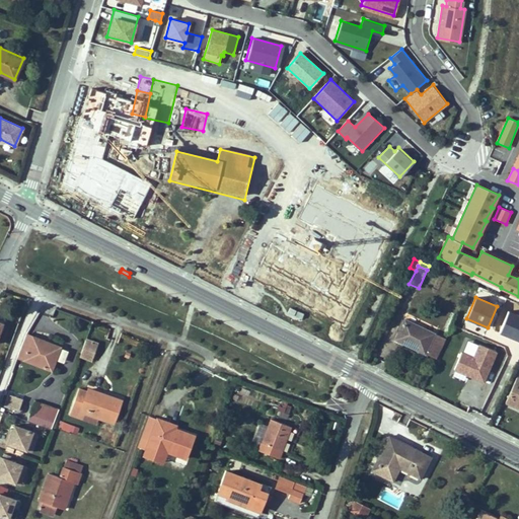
[(500,332),(518,340),(518,315),(508,311),(500,332)]
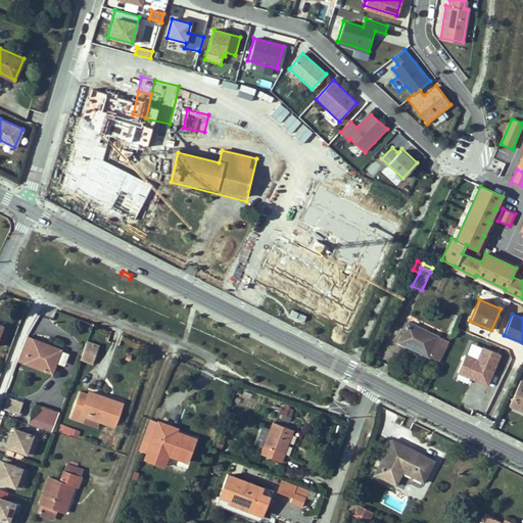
[(440,361),(449,342),(437,337),(438,336),(408,322),(401,335),(399,334),(395,342),(428,358),(429,355),(440,361)]
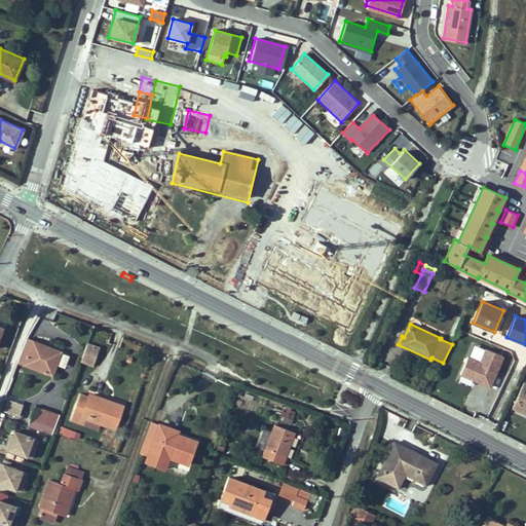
[(27,339),(17,362),(51,375),(55,365),(53,364),(54,361),(52,360),(55,350),(27,339)]
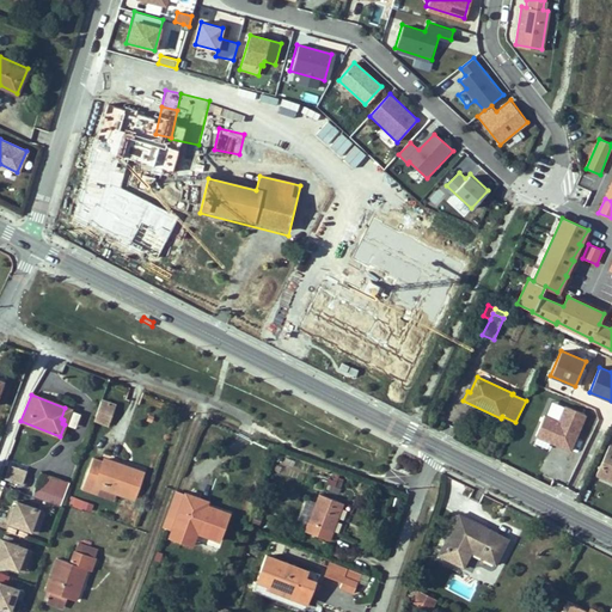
[(102,401),(95,420),(109,424),(115,405),(102,401)]
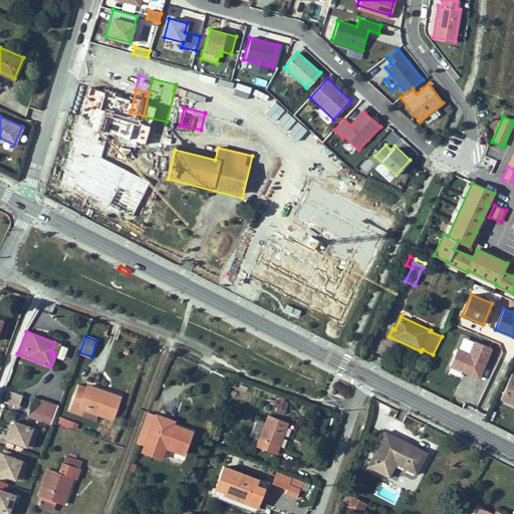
[(457,349),(450,365),(479,378),(492,348),(475,341),(469,354),(457,349)]
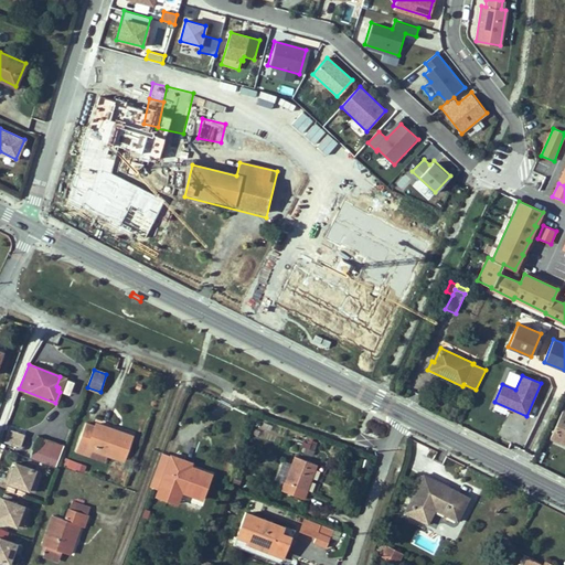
[(65,379),(60,376),(56,386),(59,387),(57,391),(60,392),(65,379)]
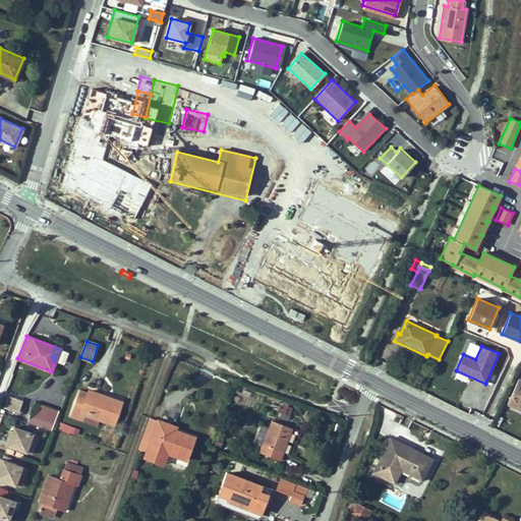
[(520,380),(519,379),(507,404),(520,409),(520,380)]
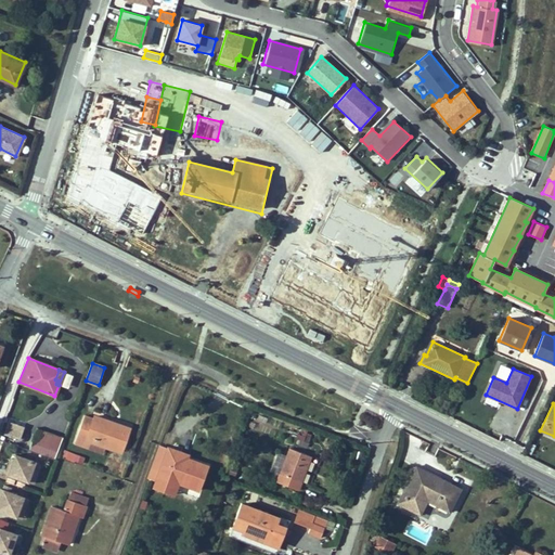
[(75,442),(90,448),(92,441),(106,447),(121,452),(130,428),(119,425),(118,427),(112,425),(113,423),(94,416),(93,418),(85,415),(75,442)]
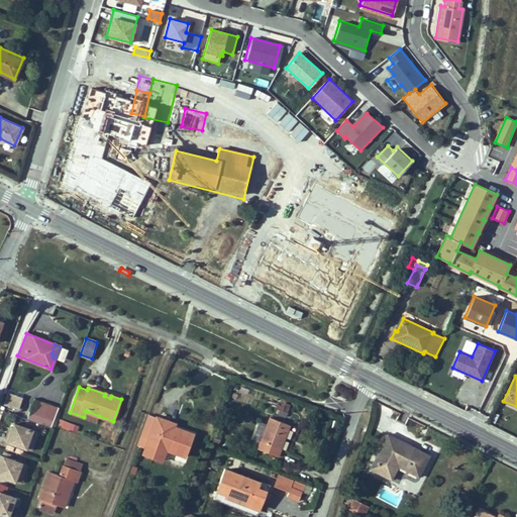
[(4,403),(19,408),(23,398),(8,393),(4,403)]
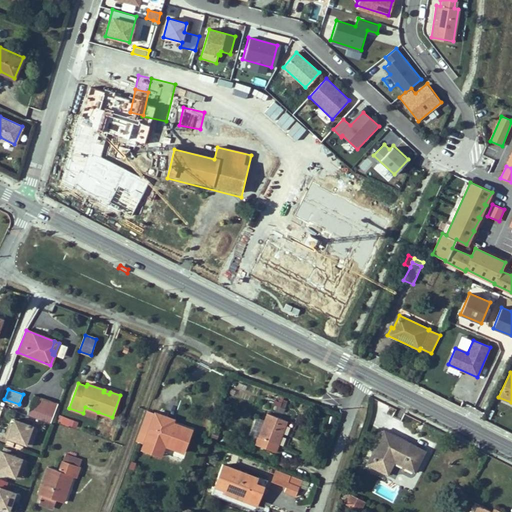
[(58,404),(34,395),(30,408),(53,416),(58,404)]
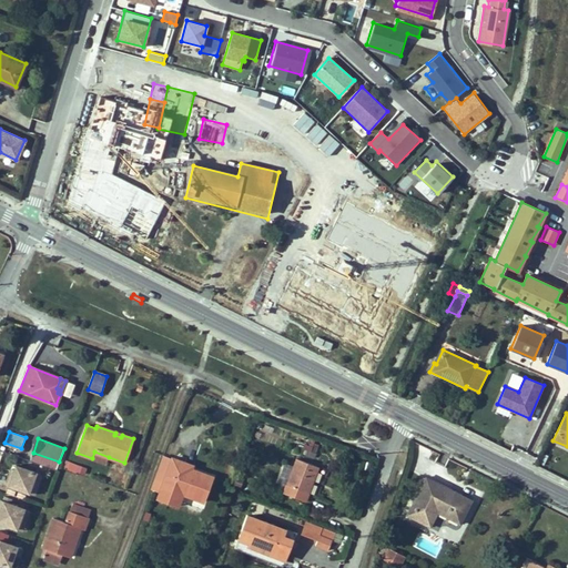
[(94,452),(92,458),(107,464),(109,457),(94,452)]
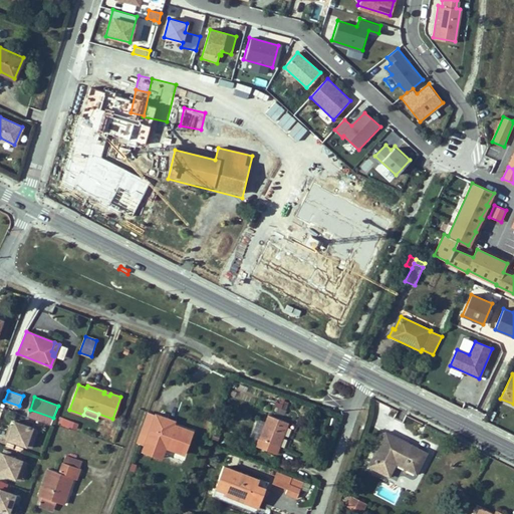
[(166,423),(168,420),(149,413),(138,443),(146,446),(155,449),(157,444),(165,446),(184,453),(192,432),(173,425),(166,423)]
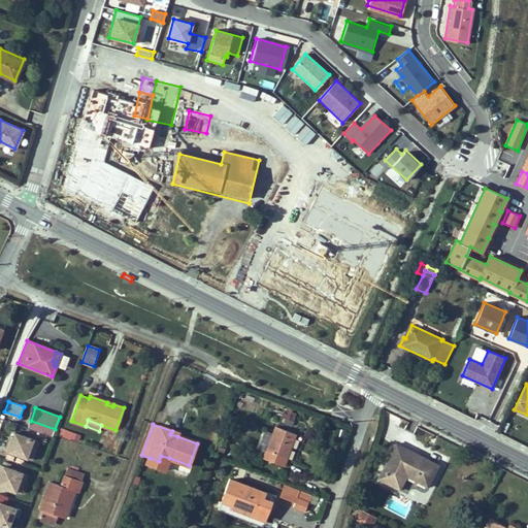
[(263,458),(284,466),(296,434),(275,426),(263,458)]
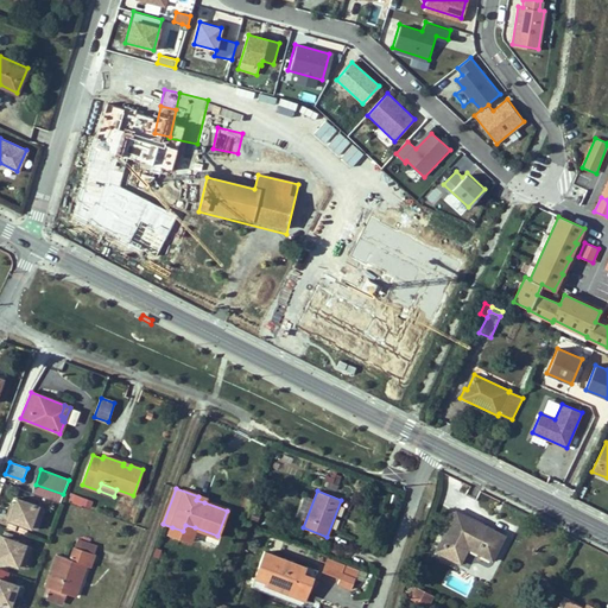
[(64,500),(81,506),(81,505),(83,498),(68,492),(64,500)]
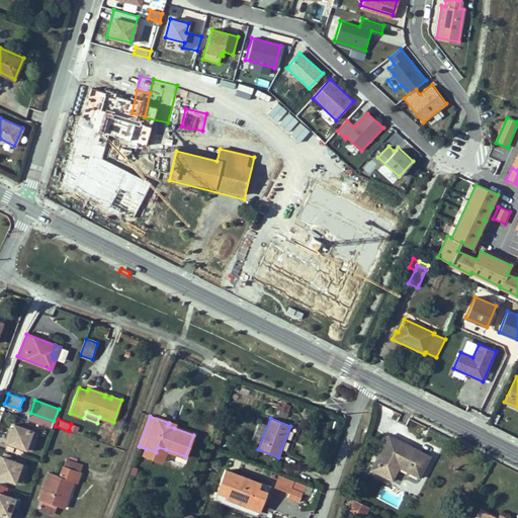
[(253,439),(261,442),(268,425),(260,422),(253,439)]
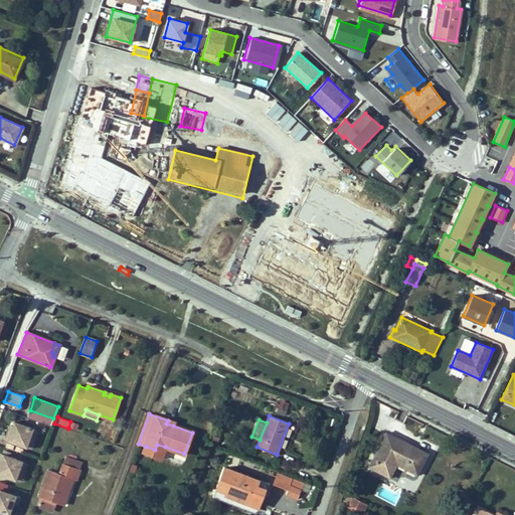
[(8,432),(5,440),(31,449),(34,440),(29,439),(33,428),(15,421),(13,426),(11,432),(8,432)]
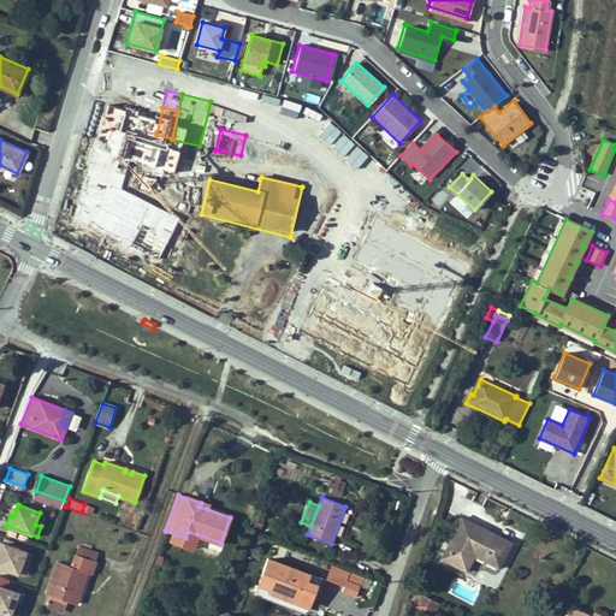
[(35,525),(41,526),(46,515),(40,513),(35,525)]
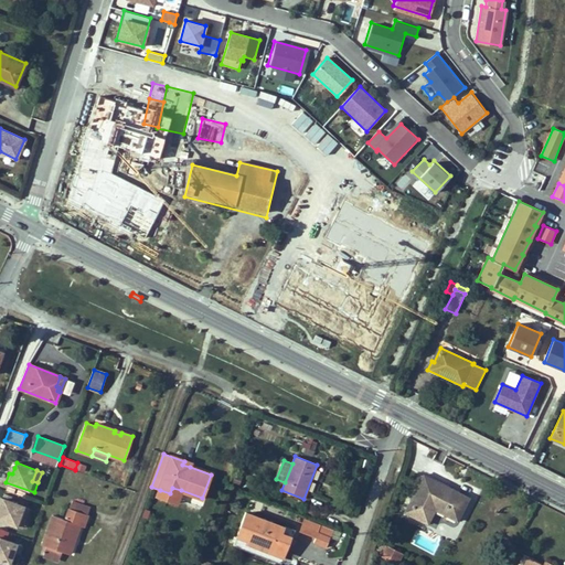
[(233,482),(240,484),(242,478),(235,476),(233,482)]
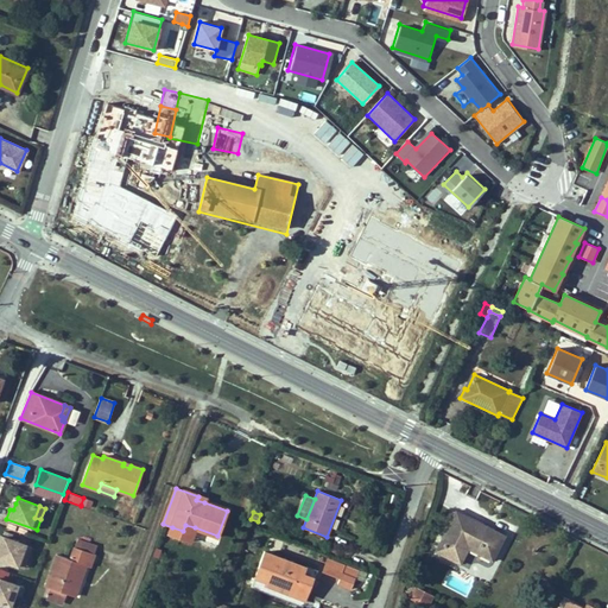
[(493,561),(505,536),(494,530),(492,533),(464,520),(466,518),(455,512),(435,551),(461,564),(468,549),(493,561)]
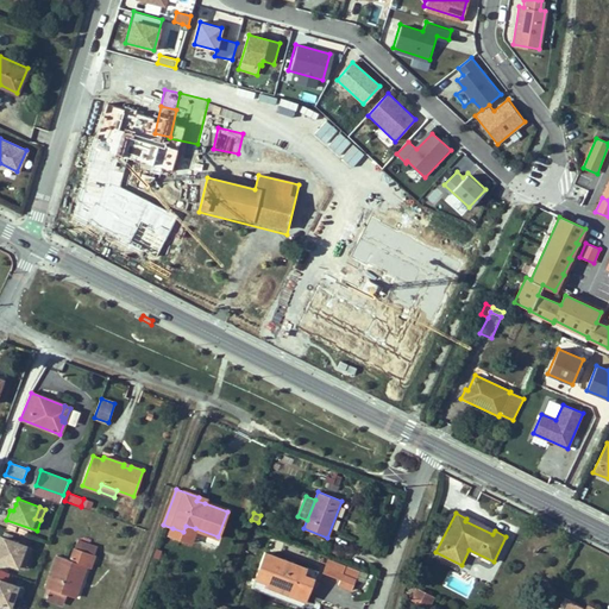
[(493,534),(495,531),(468,516),(466,519),(465,521),(493,534)]
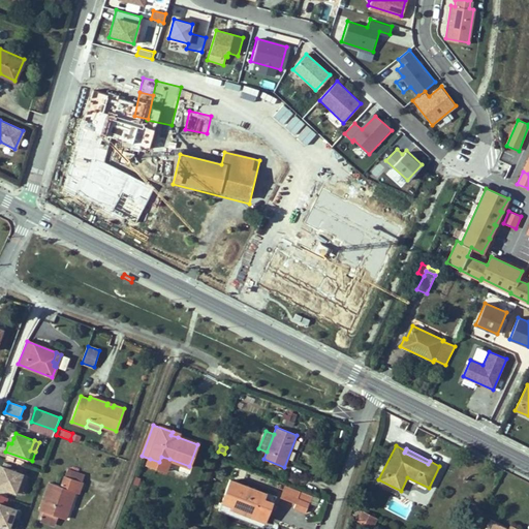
[(161,457),(159,462),(150,459),(147,465),(165,471),(169,459),(161,457)]
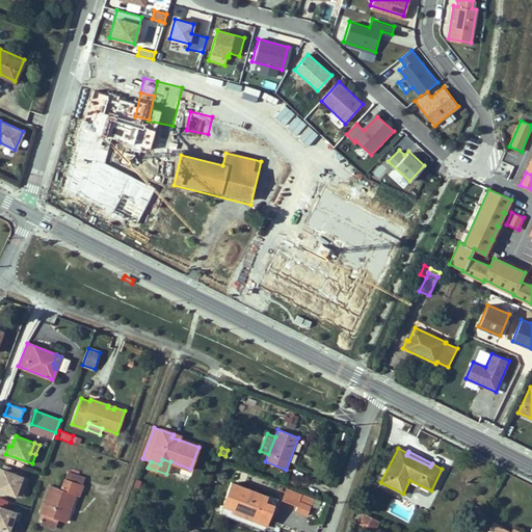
[(27,478),(1,469),(0,471),(0,477),(0,478),(0,489),(16,496),(19,485),(24,487),(27,478)]
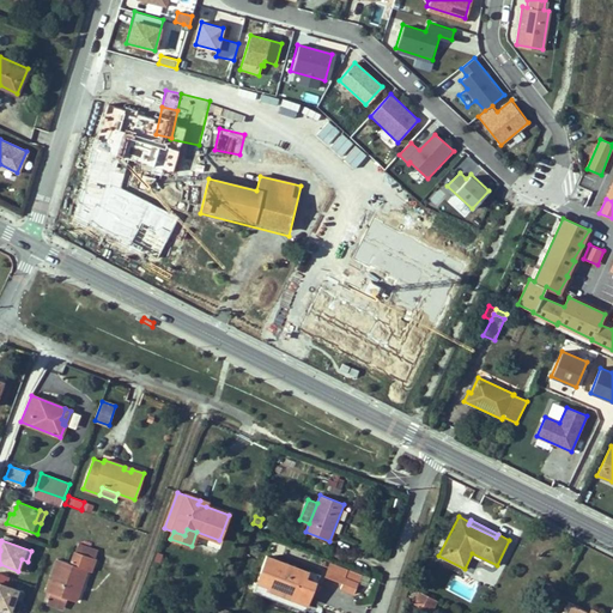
[(49,592),(47,600),(48,600),(50,593),(67,599),(74,601),(85,570),(91,571),(96,559),(95,558),(82,553),(84,545),(78,544),(71,564),(58,559),(46,592),(49,592)]
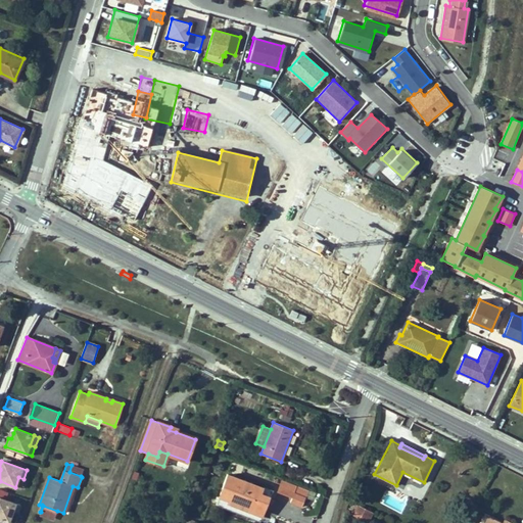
[(83,469),(72,465),(69,472),(81,476),(83,469)]
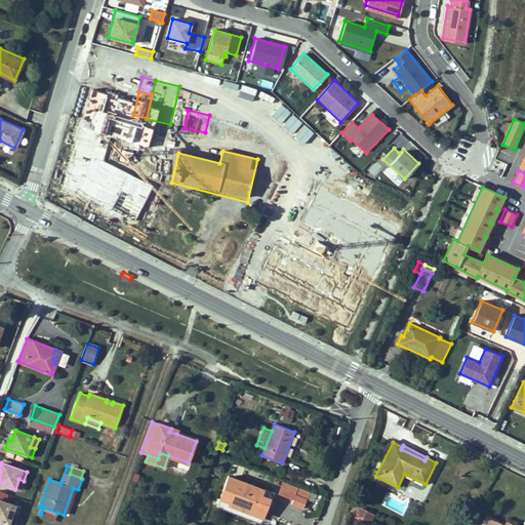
[(217,507),(260,523),(273,493),(229,476),(217,507)]
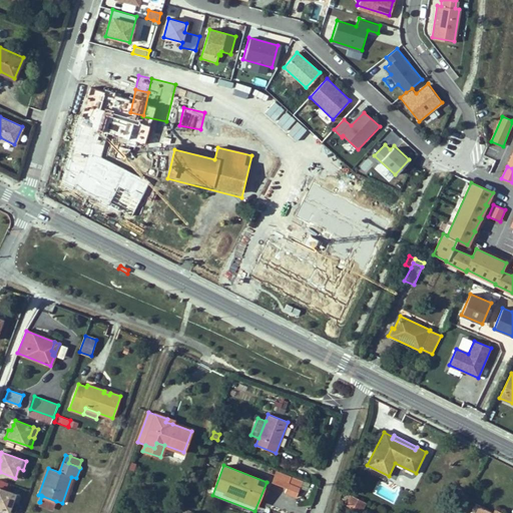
[(20,480),(23,470),(18,468),(15,478),(20,480)]
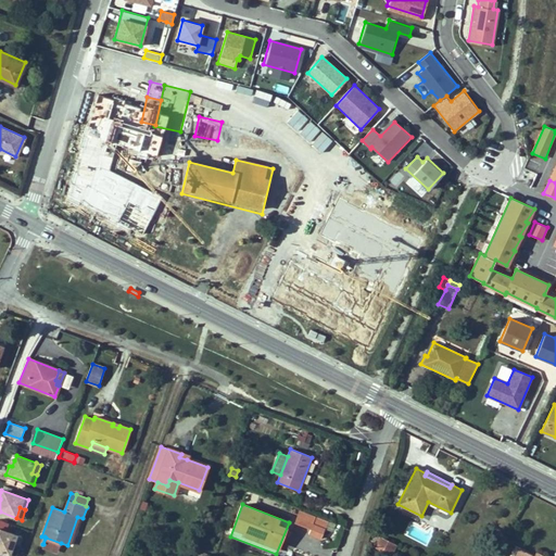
[(320,538),(327,519),(297,508),(292,521),(308,527),(306,533),(320,538)]
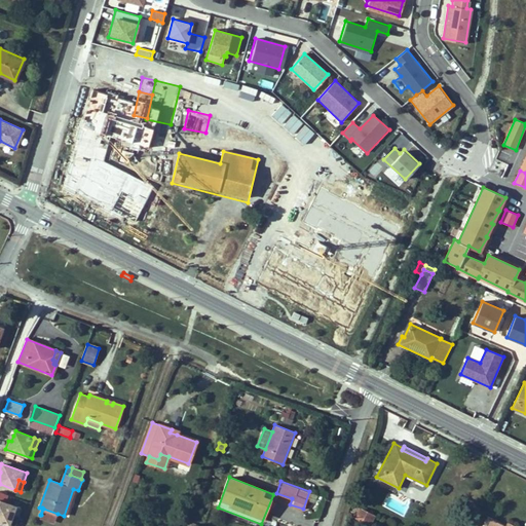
[(21,508),(0,500),(0,521),(9,525),(12,515),(17,517),(21,508)]
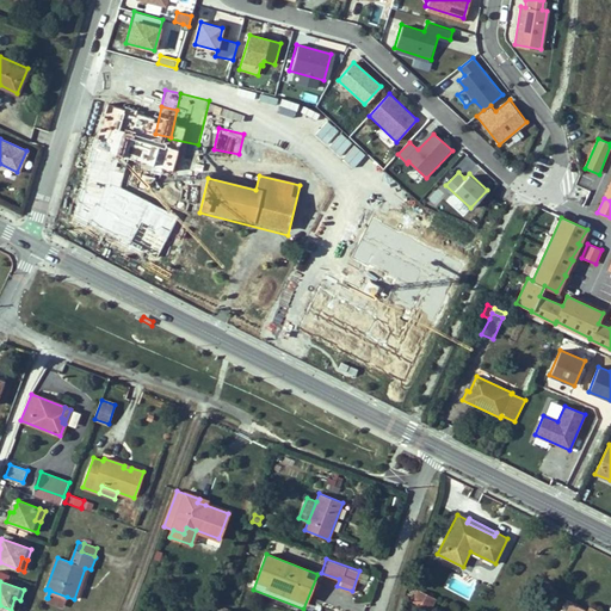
[(436,598),(419,590),(412,602),(429,610),(436,598)]
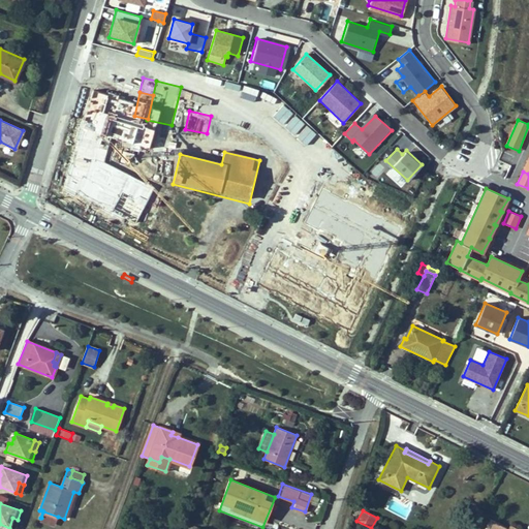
[(55,524),(58,517),(43,511),(41,518),(41,519),(55,524)]
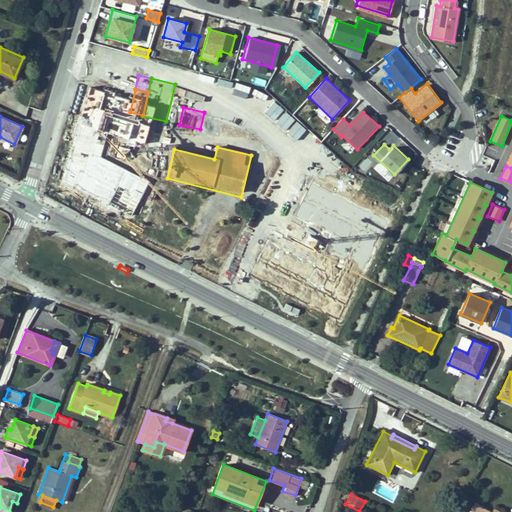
[(12,511),(14,511),(17,503),(12,501),(9,511),(12,511)]
